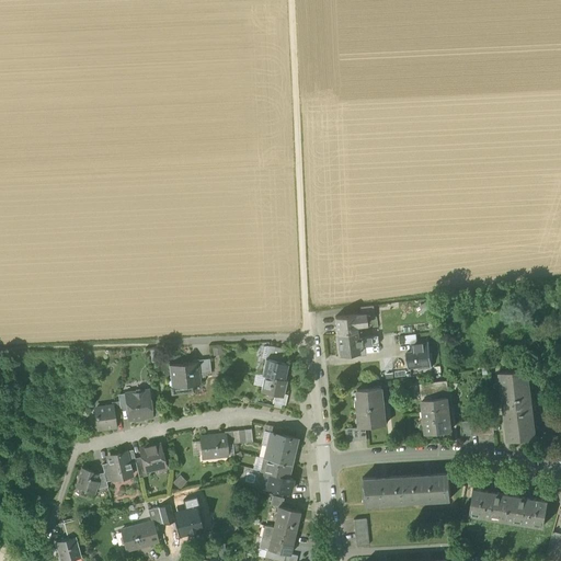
[(362,330),(361,325),(367,324),(366,313),(361,315),(335,317),(336,328),(336,333),(338,333),(340,355),(359,353),(358,346),(363,345),(362,336),(363,336),(362,330)]
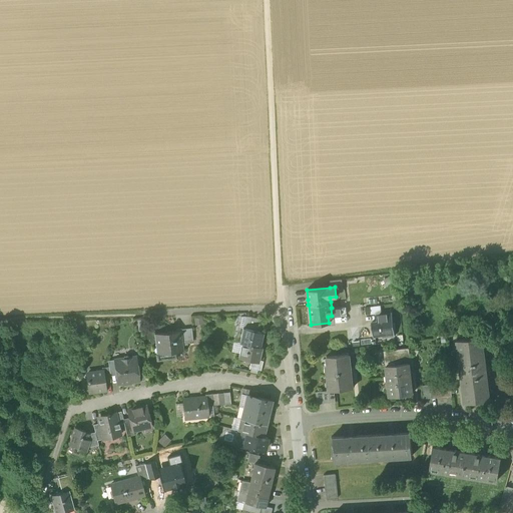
[(331,308),(332,316),(346,314),(345,307),(332,308),(331,308)]
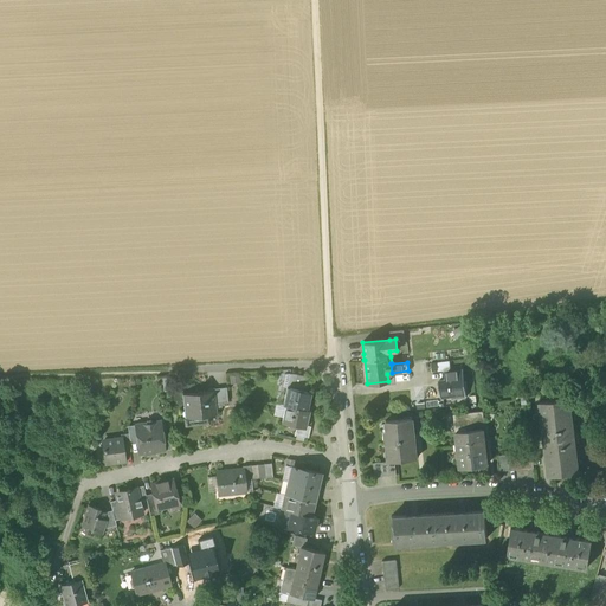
[(440,380),(443,397),(452,395),(452,392),(466,391),(464,376),(459,378),(459,369),(446,372),(447,379),(440,380)]
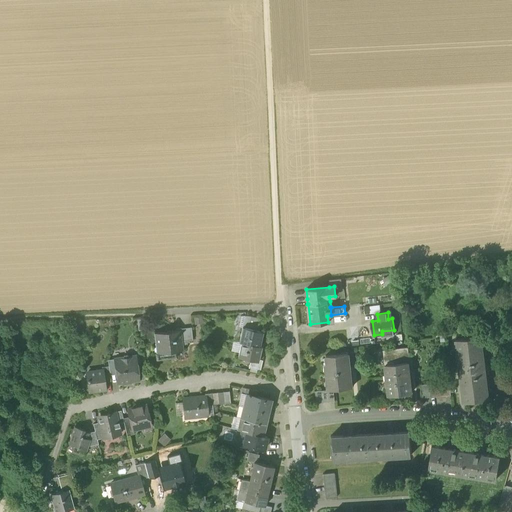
[(242,327),(245,315),(236,316),(234,325),(236,326),(242,327)]
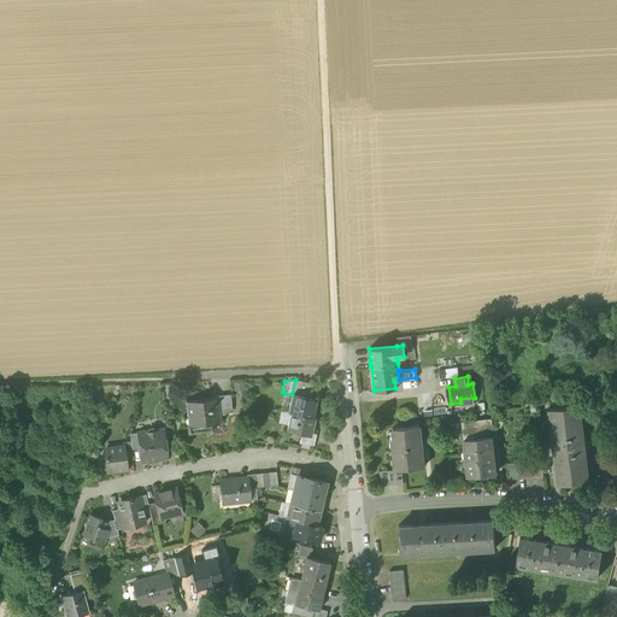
[(295,380),(292,394),(299,395),(300,393),(299,392),(301,382),(295,380)]
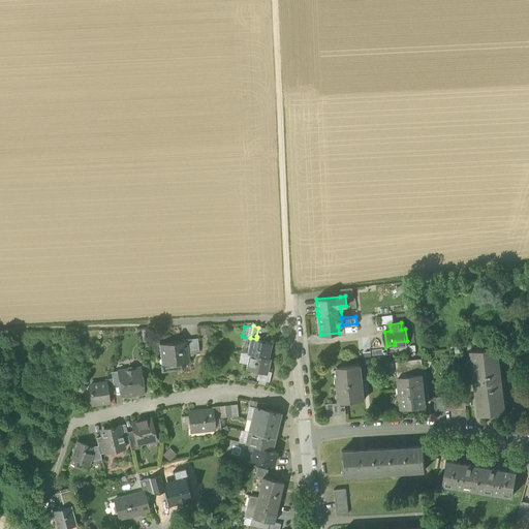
[(257,337),(269,339),(271,330),(258,328),(256,336),(257,337)]
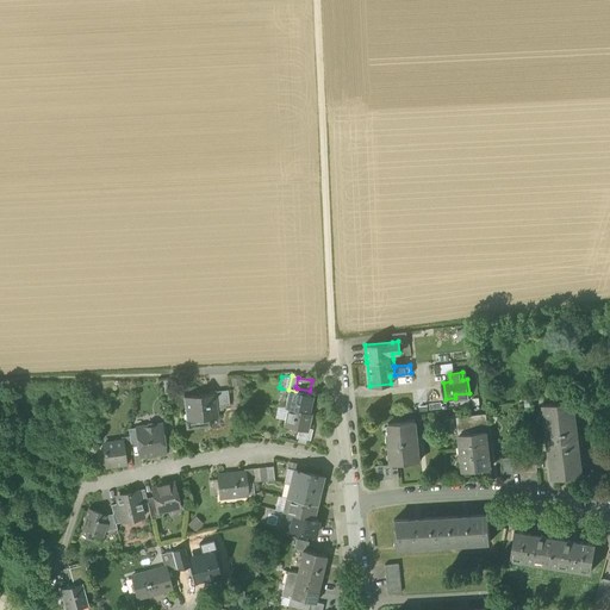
[(285,406),(288,390),(281,388),(278,405),(285,406)]
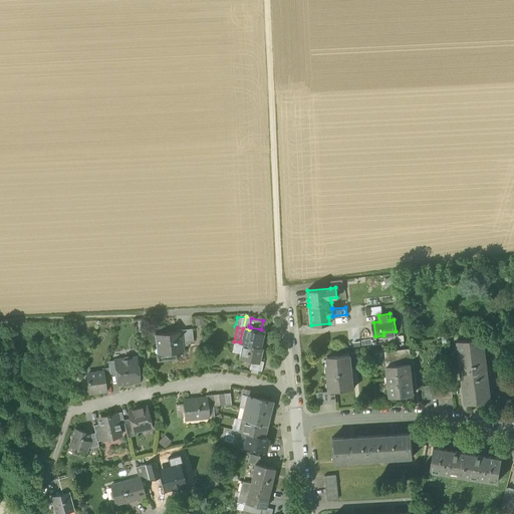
[(240,342),(242,343),(260,347),(263,333),(261,332),(261,329),(250,327),(249,329),(243,328),(240,342)]
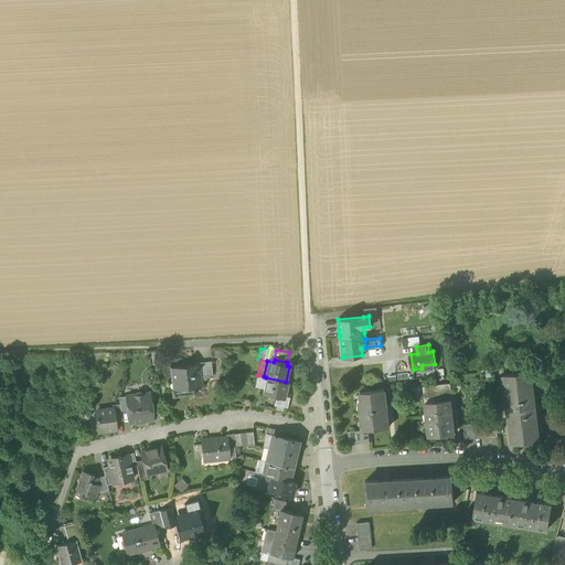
[(199,364),(201,376),(213,375),(211,361),(198,362),(198,363),(199,363),(199,364)]
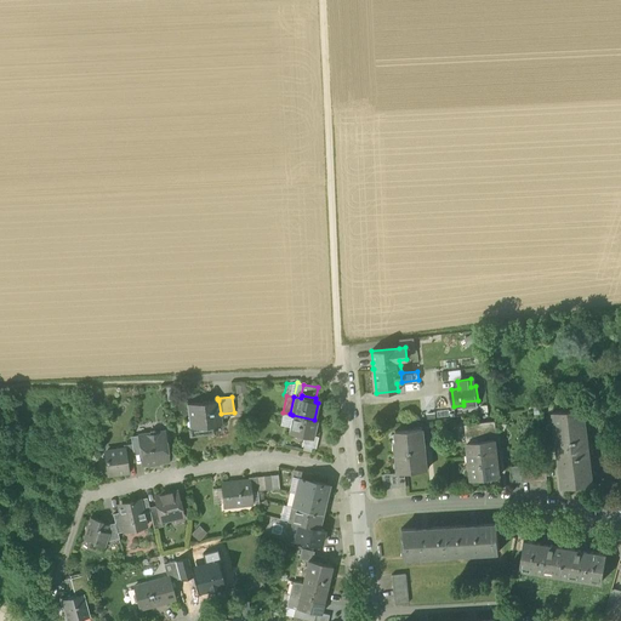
[(187,404),(192,436),(204,433),(203,427),(212,426),(222,423),(221,414),(218,400),(218,399),(217,399),(214,400),(188,404),(187,404)]
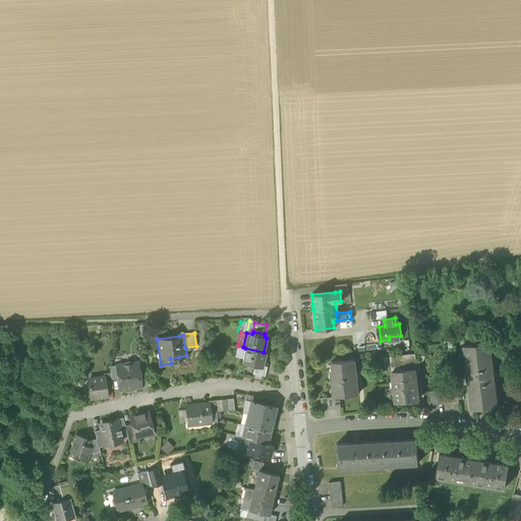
[(464,346),(471,409),(497,406),(489,343),(464,346)]
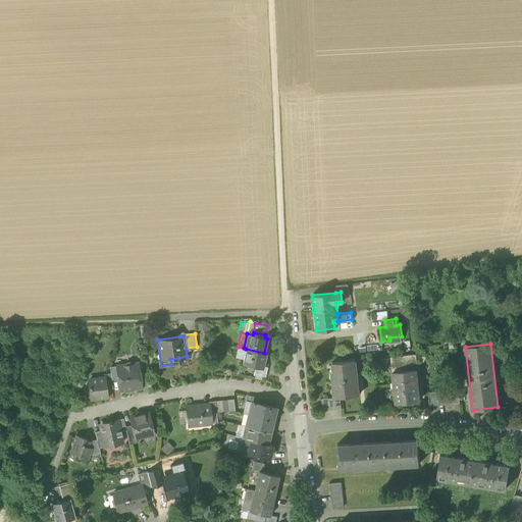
[(246,349),(244,348),(238,347),(236,357),(244,359),(246,349)]
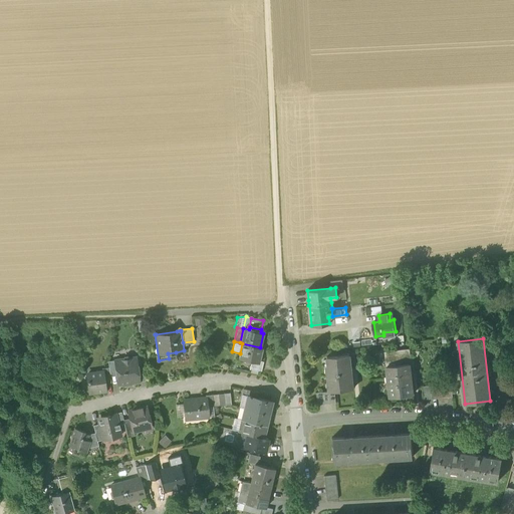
[(263,348),(260,347),(242,343),(240,353),(239,357),(251,360),(259,362),(259,360),(263,348)]
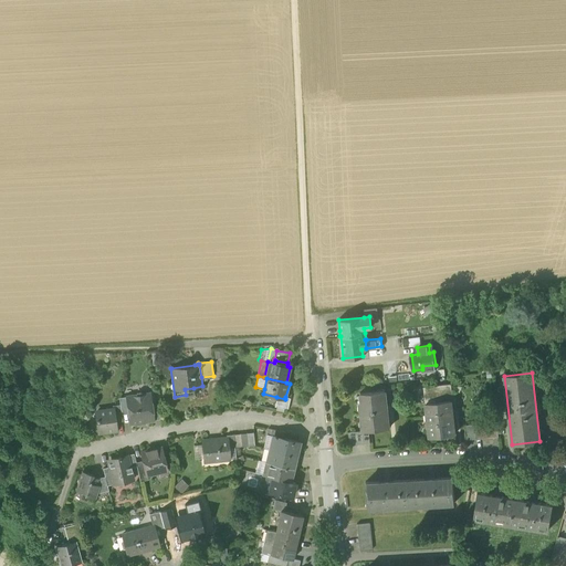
[(429,386),(431,402),(438,401),(438,399),(453,398),(452,384),(429,386)]
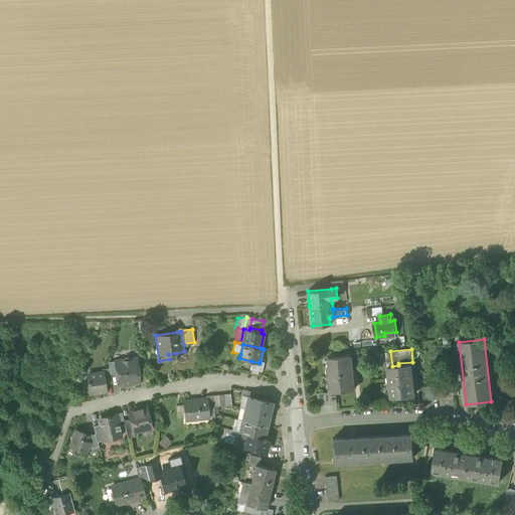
[(327,358),(331,392),(336,392),(354,390),(350,355),(327,358)]
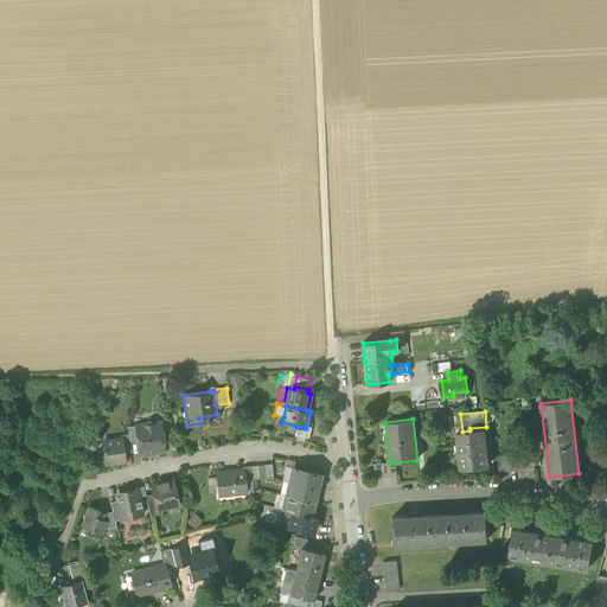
[(146,453),(147,454),(155,453),(157,452),(165,451),(163,436),(160,422),(154,423),(151,420),(147,421),(145,425),(135,426),(138,443),(140,454),(146,453)]
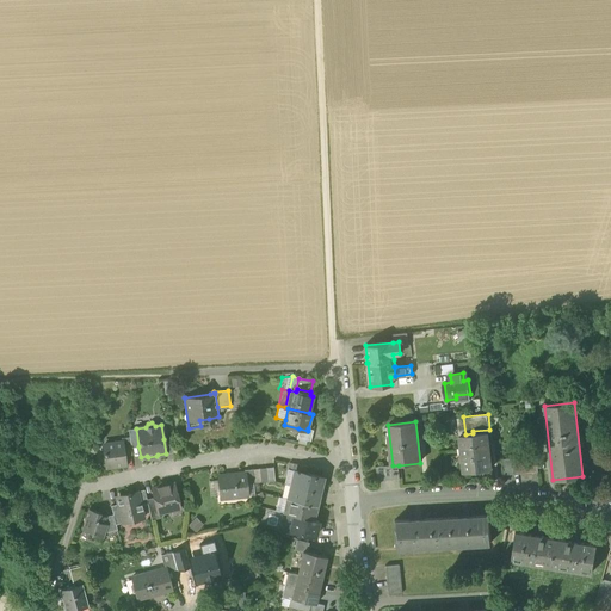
[(129,430),(130,437),(131,448),(139,446),(136,429),(129,430)]
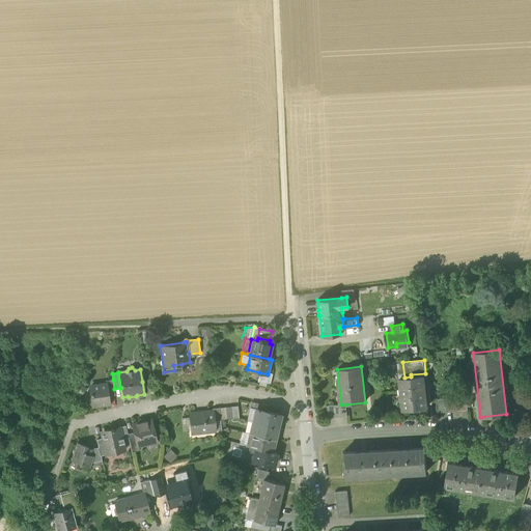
[(257,381),(270,384),(272,373),(268,372),(268,374),(259,372),(257,381)]
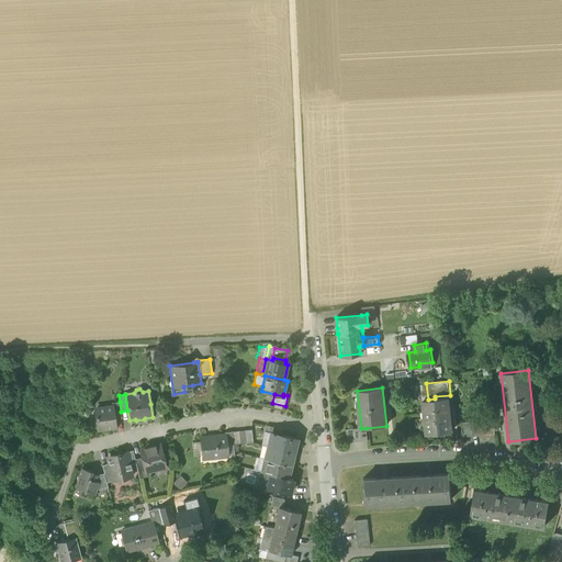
[(448,397),(435,398),(428,400),(423,401),(427,434),(451,431),(448,397)]
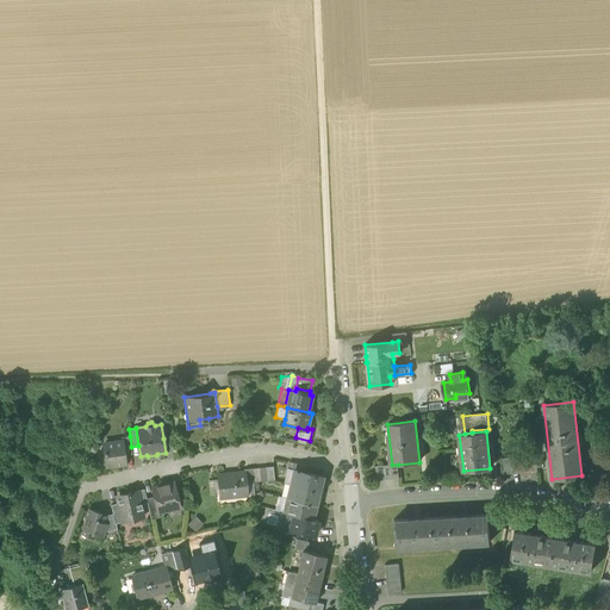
[(132,454),(131,447),(130,436),(122,437),(122,441),(123,441),(124,455),(132,454)]
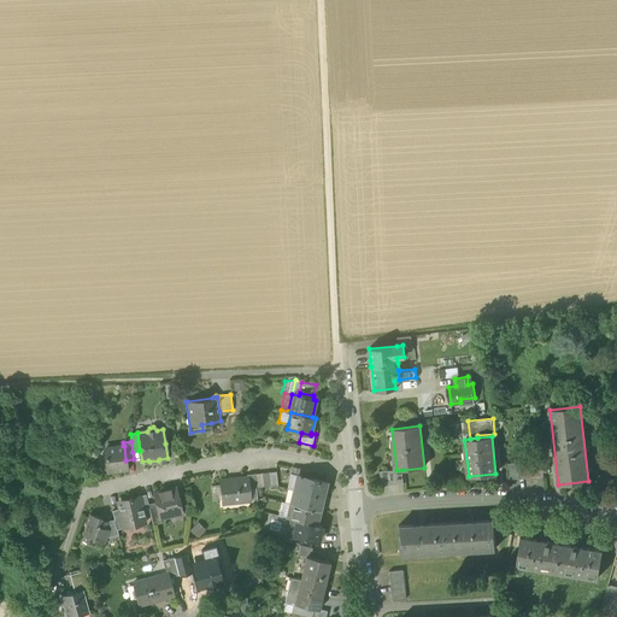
[(104,469),(107,472),(118,470),(118,469),(127,468),(125,460),(124,446),(123,446),(105,448),(106,457),(105,457),(106,458),(103,463),(104,469)]
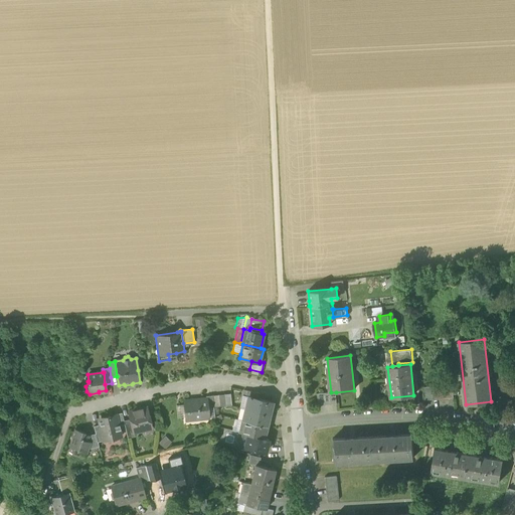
[(434,399),(447,398),(446,385),(432,386),(434,400),(434,399)]
